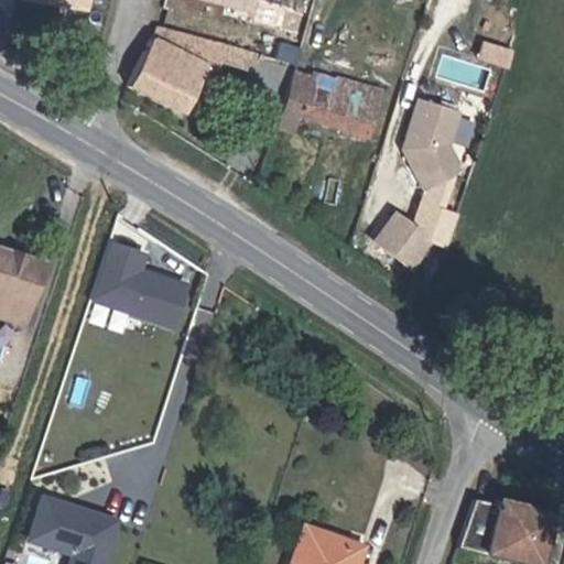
[(210,0),(248,10),(249,0),(210,0)]
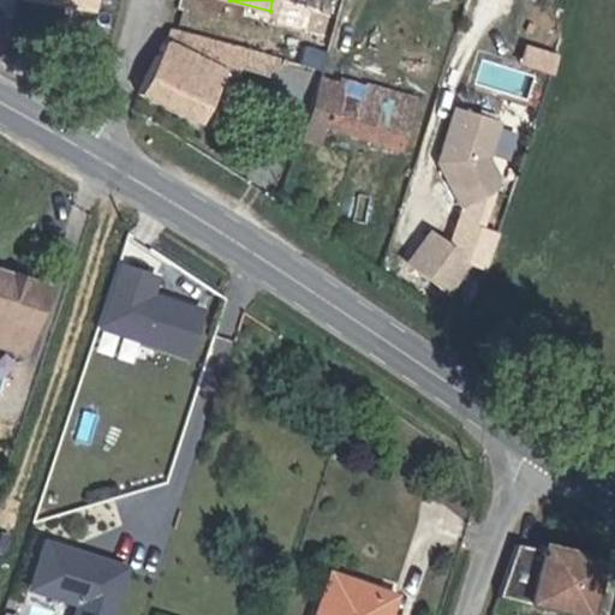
[(221,85),(226,77),(233,58),(157,37),(131,105),(190,131),(212,83),(221,85)]
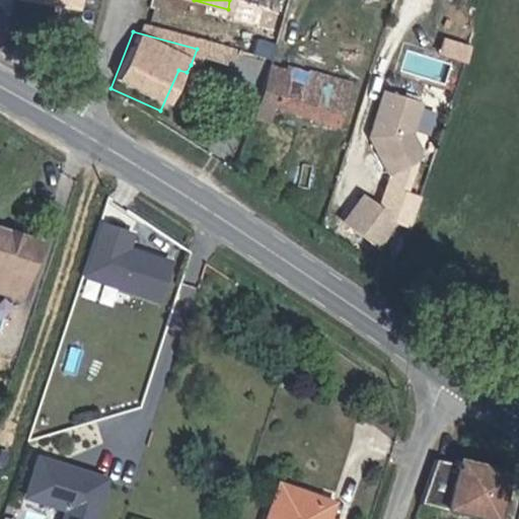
[(223,56),(197,49),(191,65),(217,71),(223,56)]
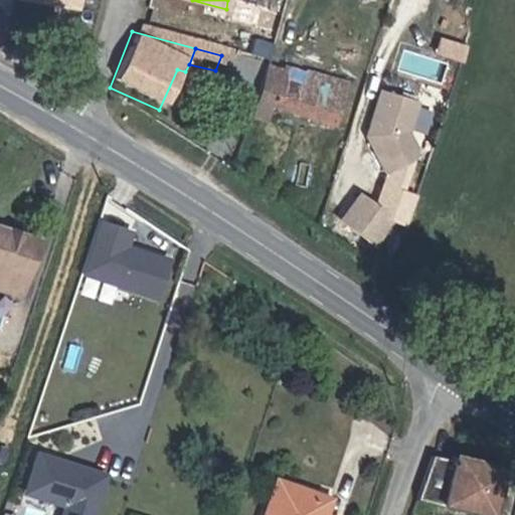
[(256,67),(260,65),(231,58),(218,105),(241,114),(256,67)]
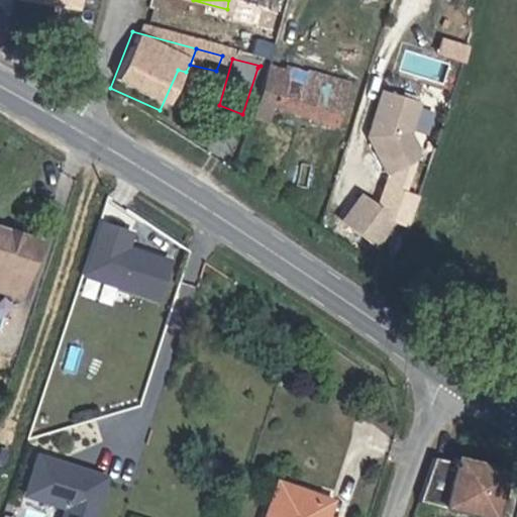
[(257,68),(242,114),(233,137),(252,142),(259,119),(322,135),(331,105),(355,112),(362,91),(261,66),(257,68)]
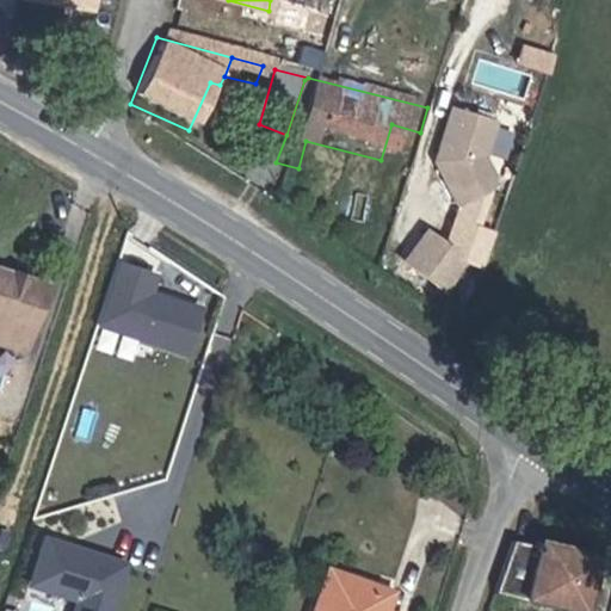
[(522,130),(427,107),(420,133),(418,137),(512,160),(516,143),(522,130)]
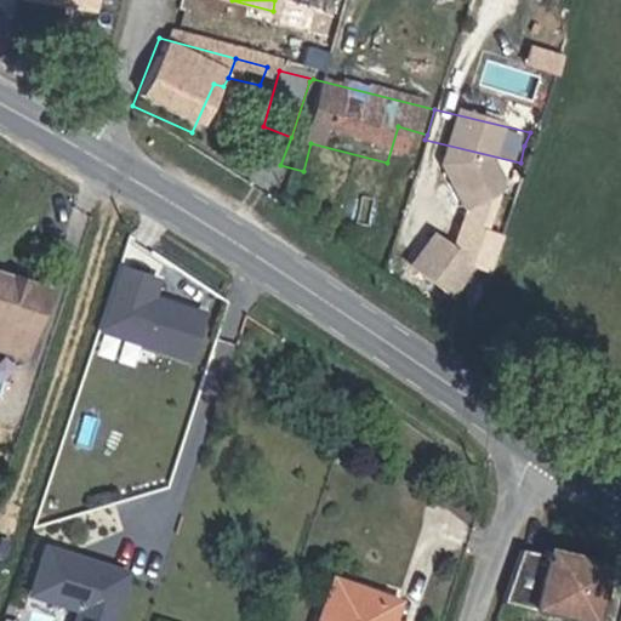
[(431,228),(404,263),(450,298),(478,263),(431,228)]
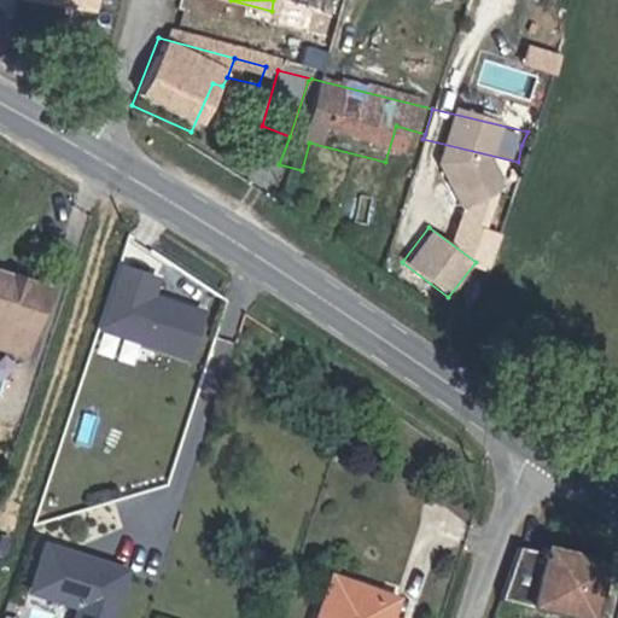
[(117,258),(97,331),(187,356),(202,303),(153,290),(158,270),(117,258)]
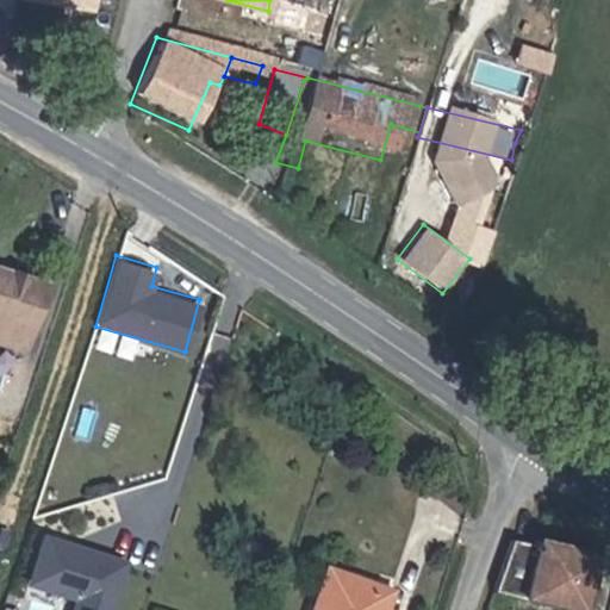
[(0,277),(0,348),(5,350),(26,285),(0,277)]
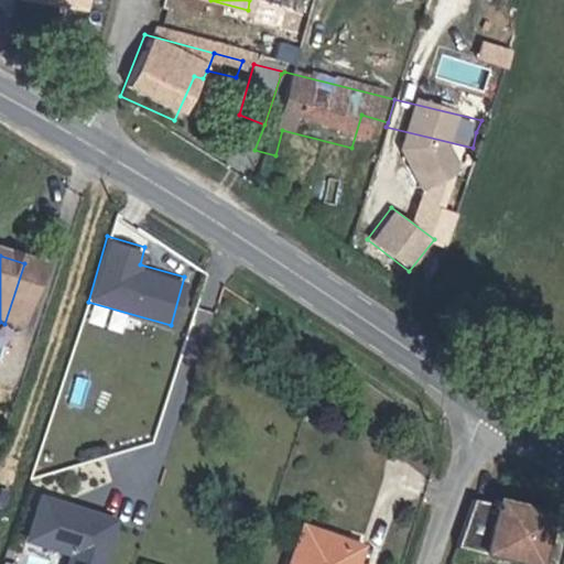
[(57,563),(101,563),(116,513),(34,490),(20,541),(62,552),(57,563)]
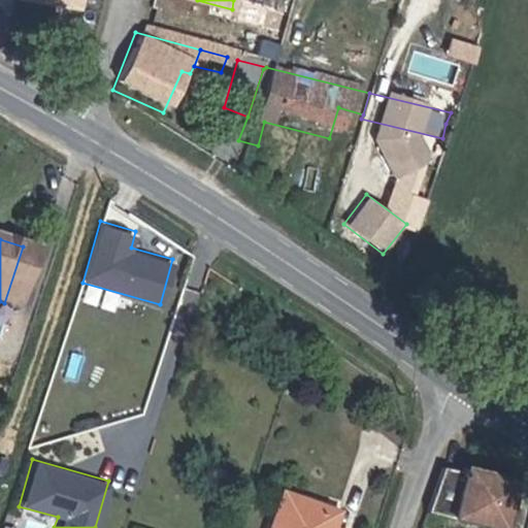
[(430,471),(417,513),(487,527),(503,527),(515,490),(499,486),(500,477),(450,468),(446,474),(430,471)]
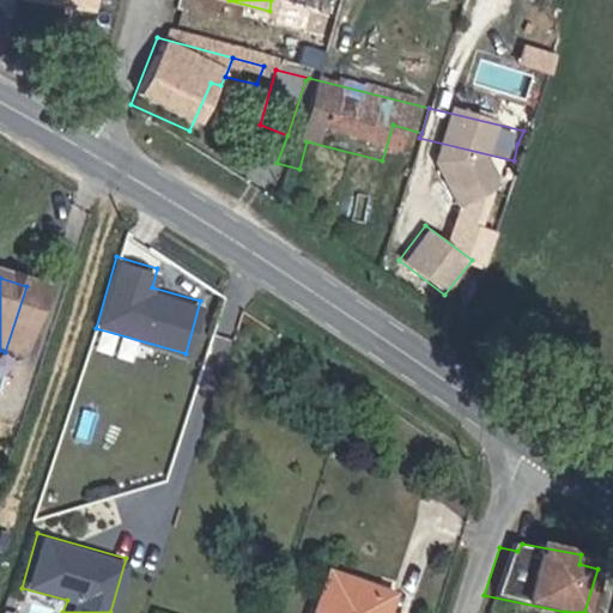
[(356,595),(360,578),(326,568),(311,612),(404,612),(405,612),(386,606),(356,595)]
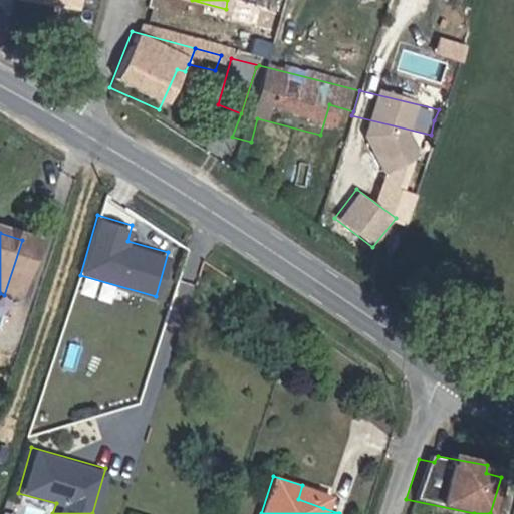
[(327,493),(302,485),(298,499),(323,508),(327,493)]
